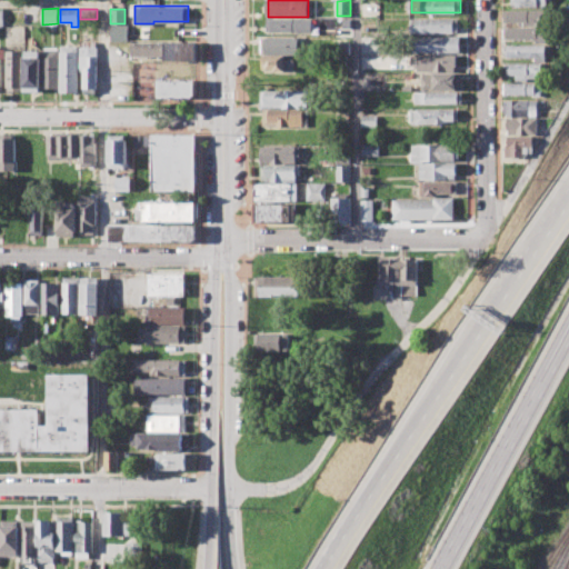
[(503,10),(548,9),(548,26),(525,26),(525,21),(503,22),(503,10)]
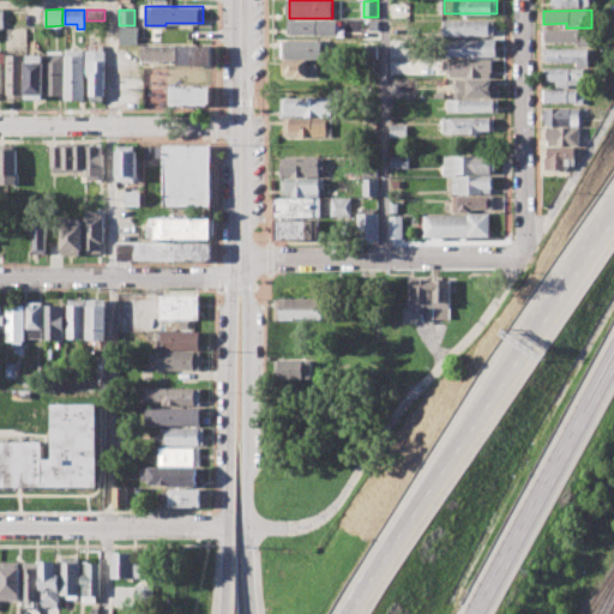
[(288,19),(337,20),(336,35),(288,34),(288,19)]
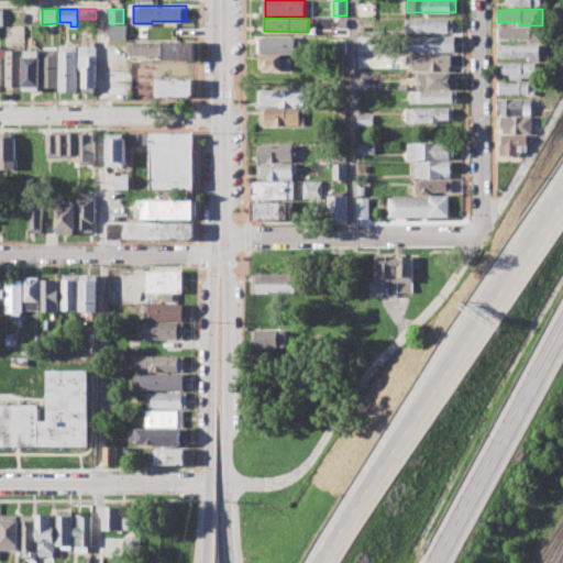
[(339,18),(348,18),(348,28),(340,29),(339,18)]
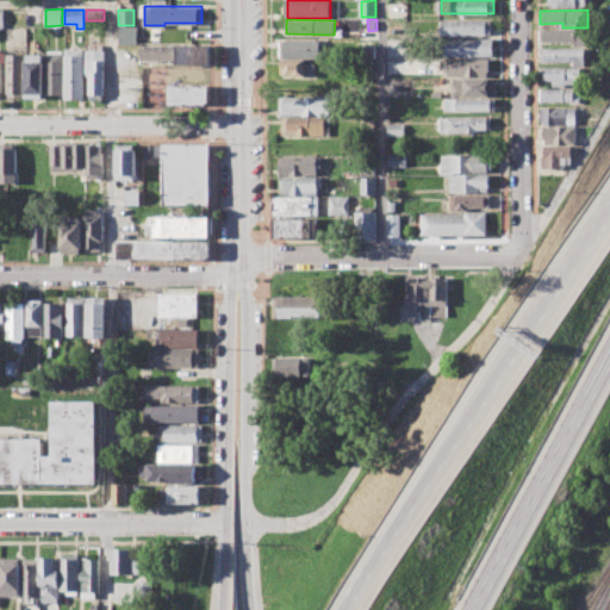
[(442,20),(490,20),(490,35),(442,35),(442,20)]
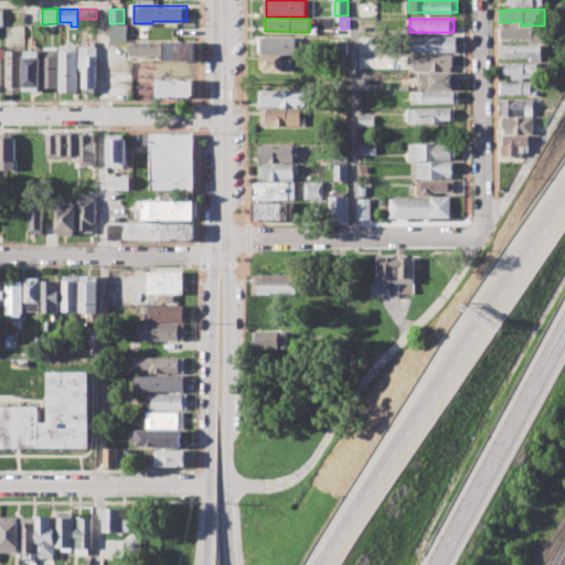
[(110,24),(127,24),(127,41),(110,41),(110,24)]
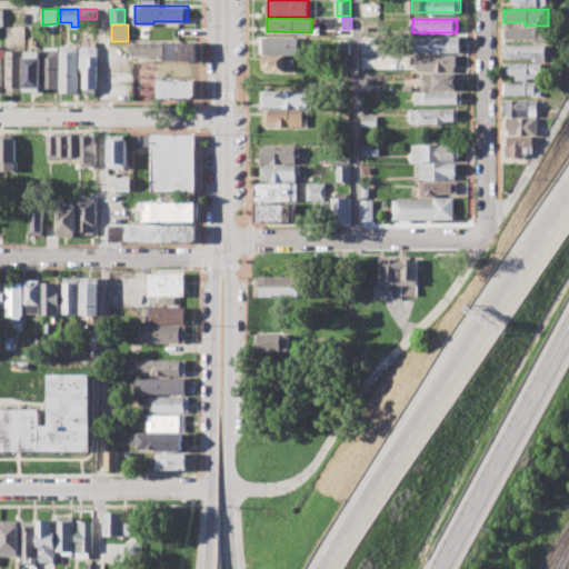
[(503,27),(539,27),(539,29),(547,29),(547,42),(536,42),(536,38),(503,39),(503,27)]
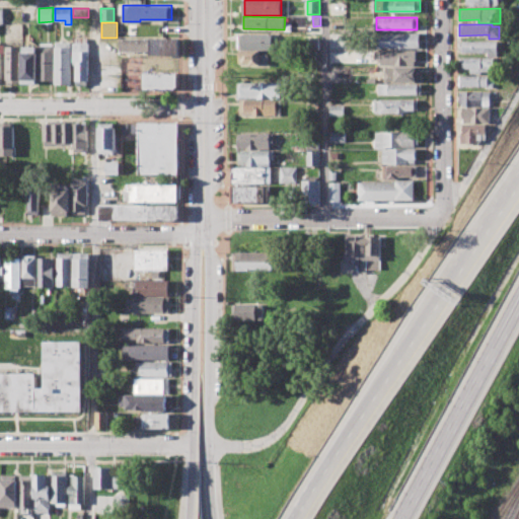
[(380,32),(420,32),(420,48),(380,48),(380,32)]
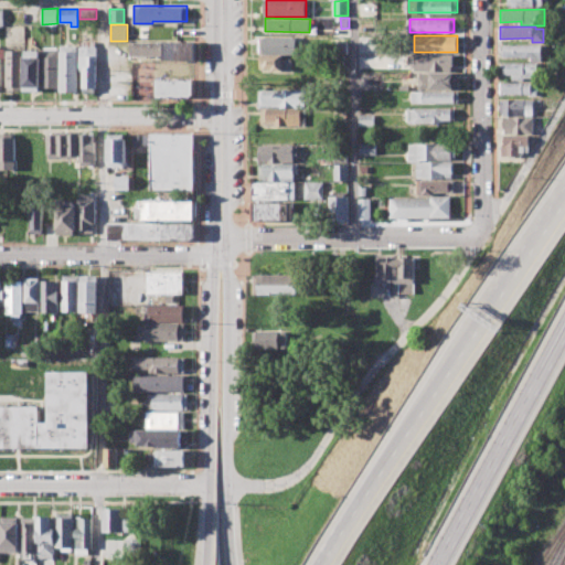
[(259,53),(259,36),(300,36),(300,53),(259,53)]
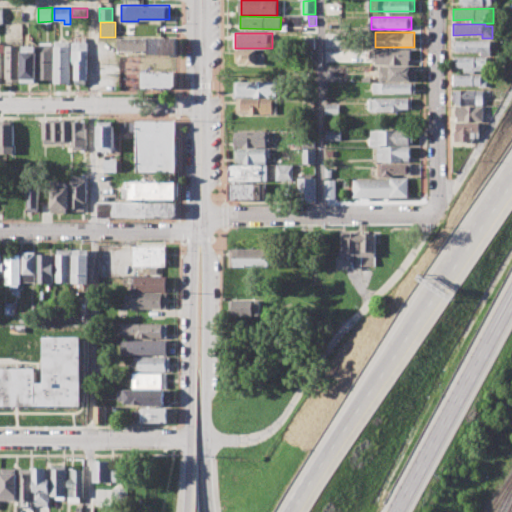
[(75,82),(75,61),(73,61),(73,37),(87,37),(87,82),(75,82)]
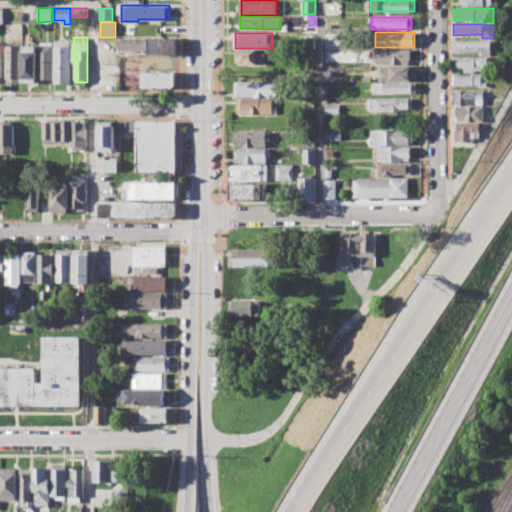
[(118,38),(176,38),(176,56),(148,56),(148,50),(118,50),(118,38)]
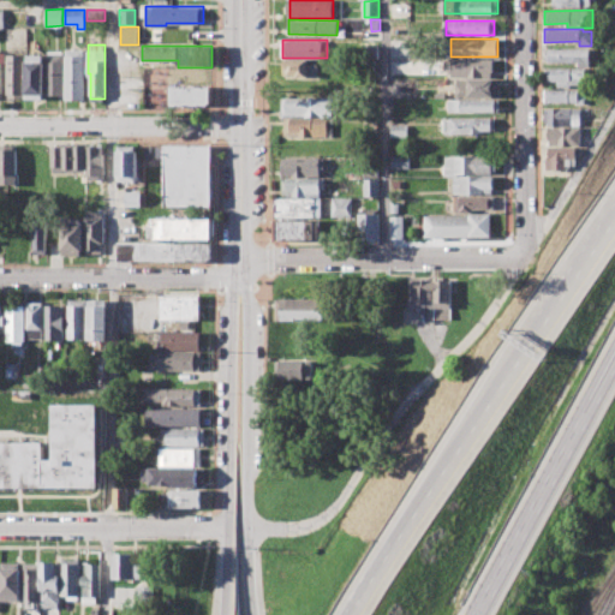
[(363,46),(378,46),(378,58),(363,58),(363,46)]
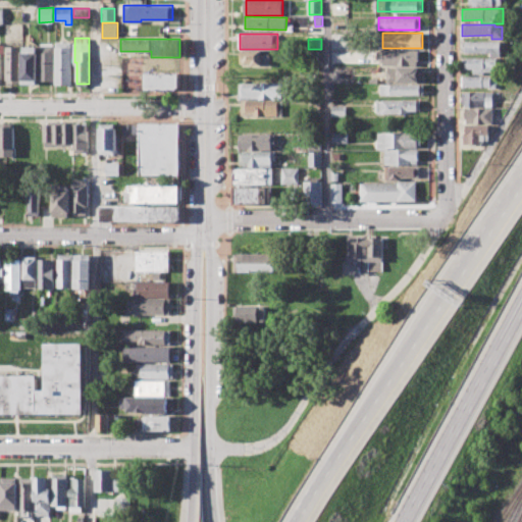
[(462,42),(501,41),(501,56),(490,56),(490,52),(462,52),(462,42)]
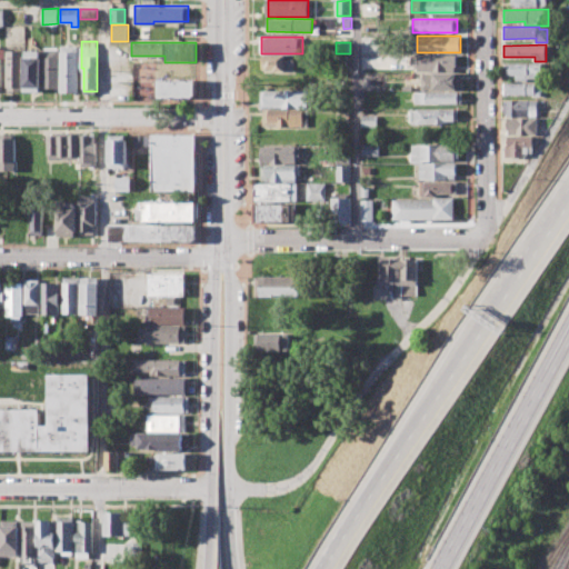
[(62,91),(61,46),(78,46),(78,91),(62,91)]
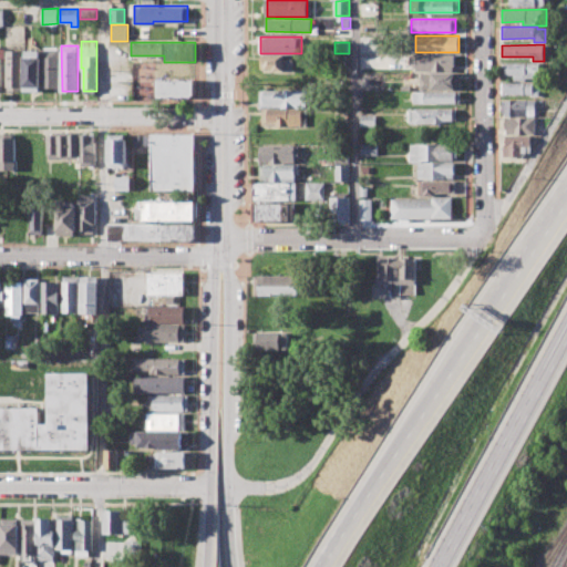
[(43,88),(42,48),(59,48),(59,86),(43,88)]
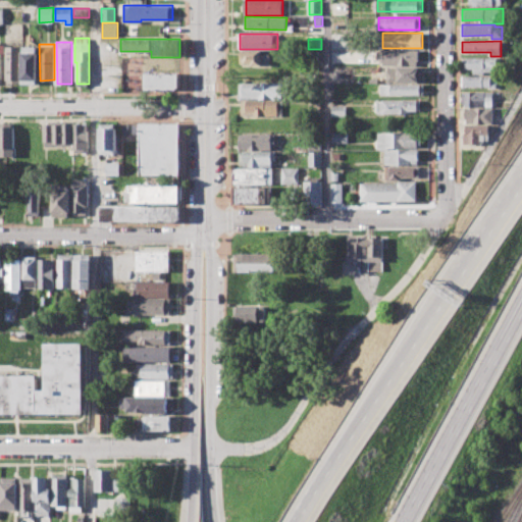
[(6,83),(6,46),(20,46),(20,83),(6,83)]
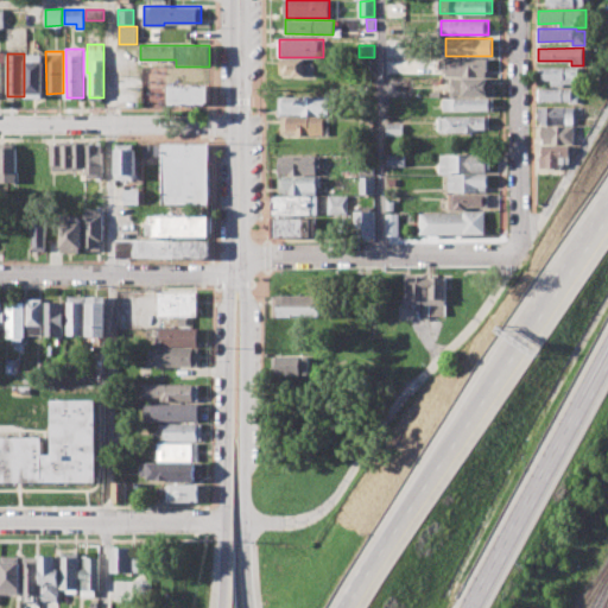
[(26,96),(26,55),(43,55),(43,96),(26,96)]
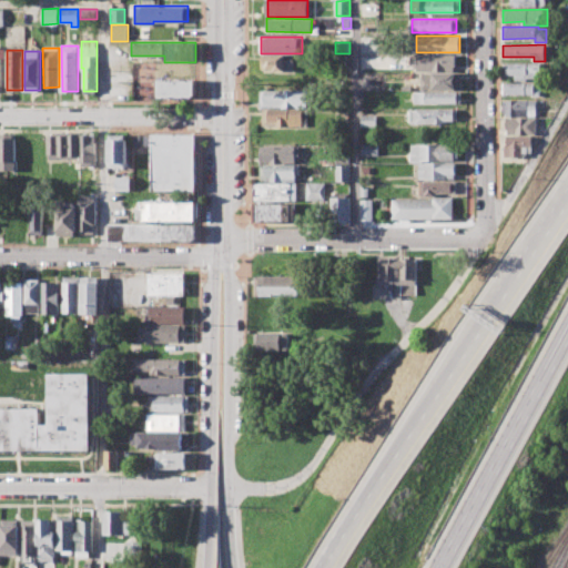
[(411,56),(454,54),(454,71),(417,71),(417,66),(411,66),(411,56)]
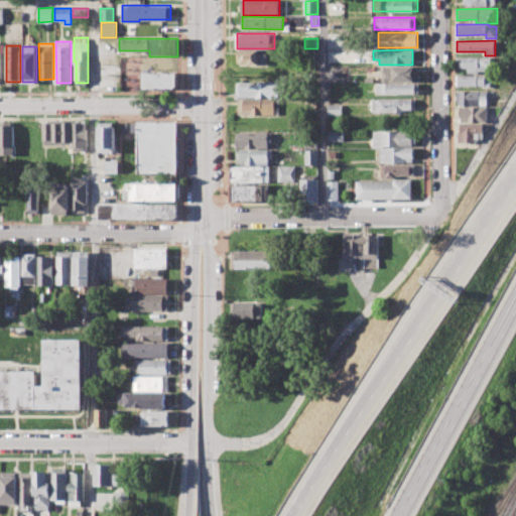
[(237,50),(259,50),(259,53),(267,53),(267,66),(236,66),(237,50)]
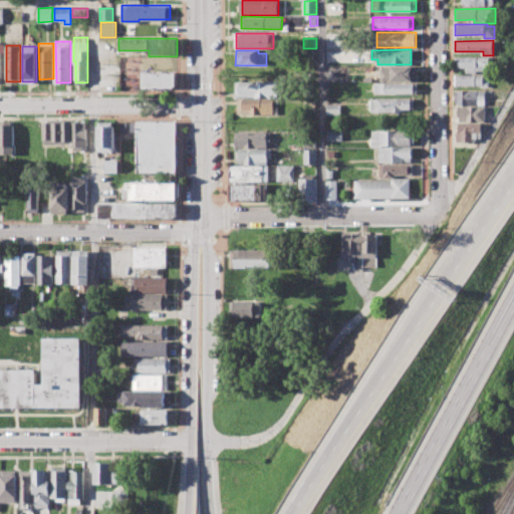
[(456,56),(490,56),(490,69),(478,69),(478,72),(466,72),(466,67),(456,67),(456,56)]
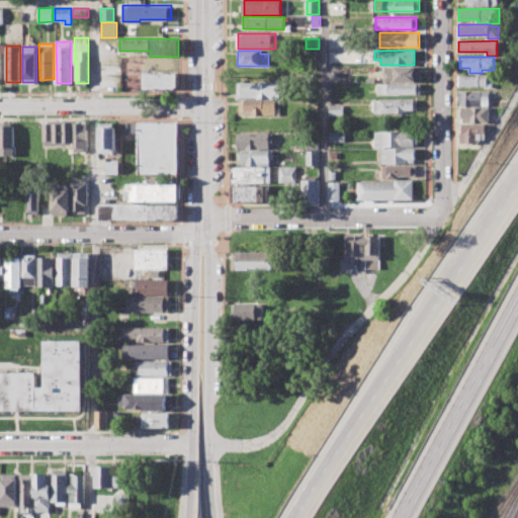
[(384,67),(416,67),(416,81),(384,81),(384,67)]
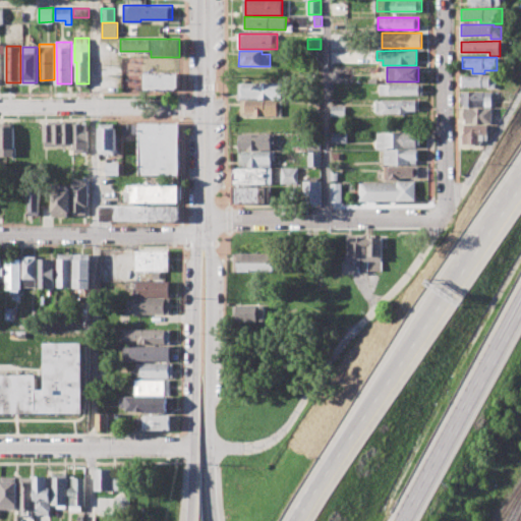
[(145,73),(179,73),(179,85),(176,89),(145,90),(145,73)]
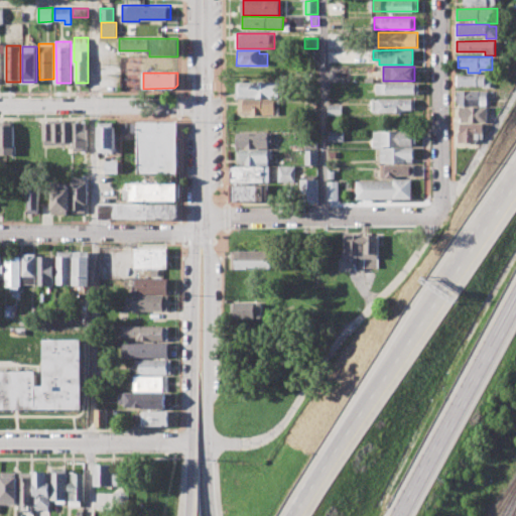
[(457,75),(491,75),(491,88),(483,88),(483,85),(457,85),(457,75)]
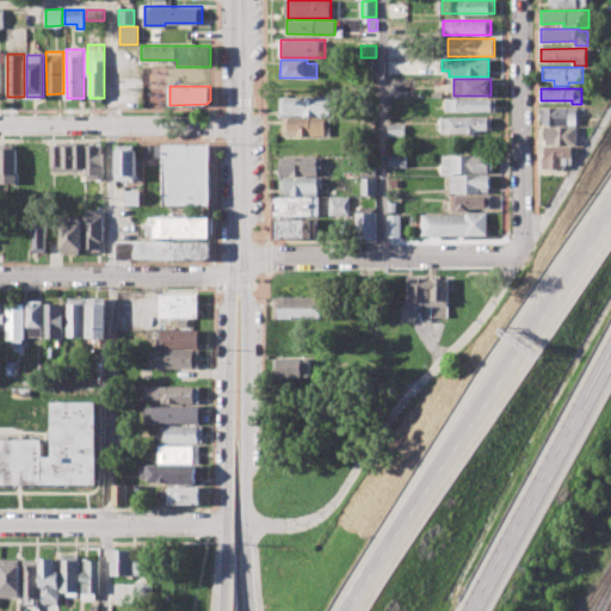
[(281,97),(337,98),(337,116),(279,116),(281,97)]
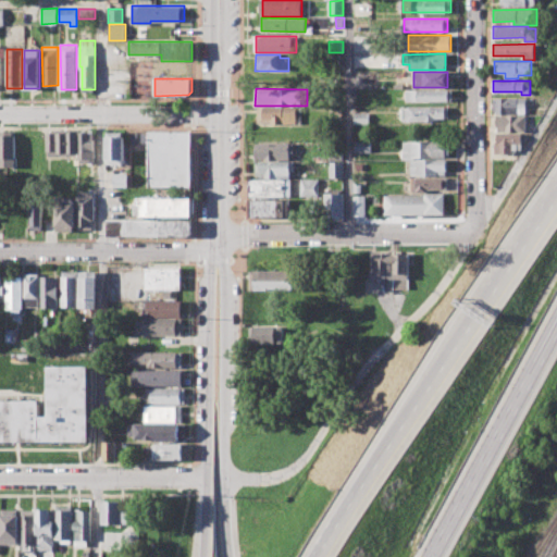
[(407,89),(452,89),(452,100),(407,101),(407,89)]
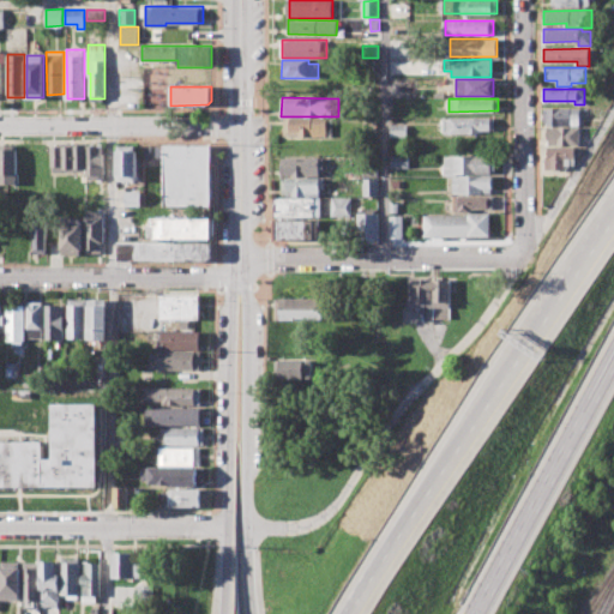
[(543,108),(582,108),(582,125),(543,125),(543,108)]
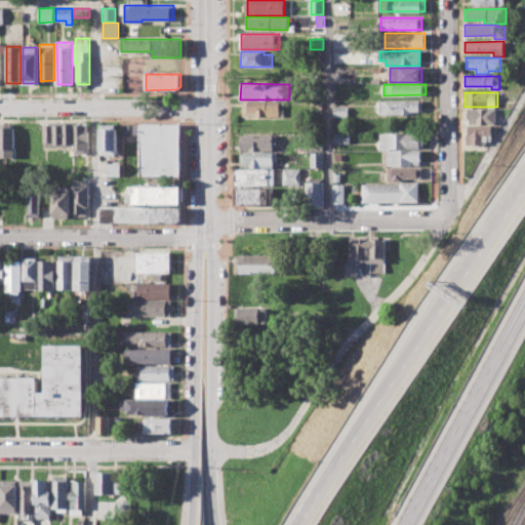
[(379,101),(422,101),(422,111),(410,111),(410,114),(379,114),(379,101)]
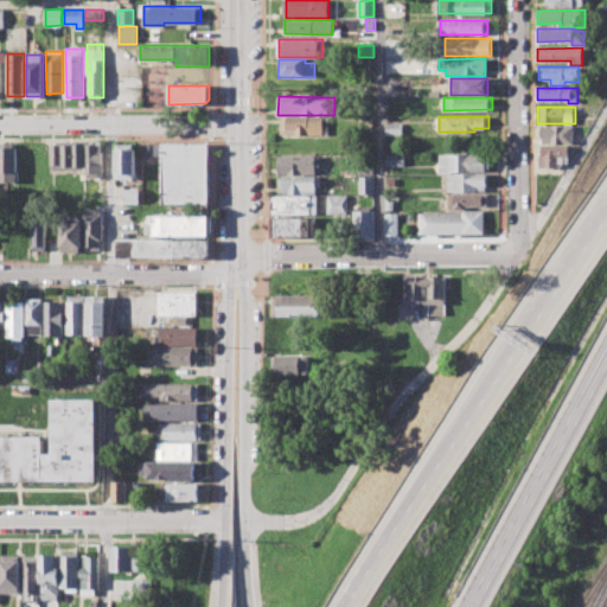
[(281,117),(323,117),(323,134),(281,134),(281,117)]
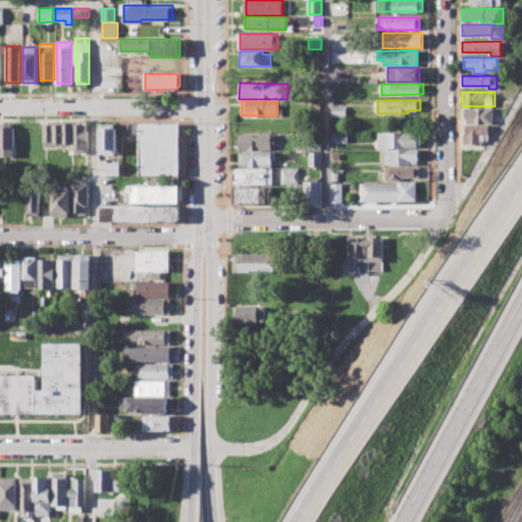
[(332,105),(346,105),(346,116),(332,116),(332,105)]
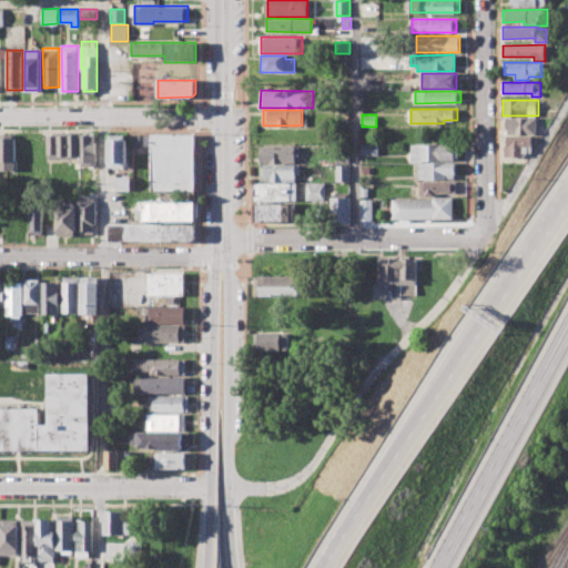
[(507,118),(507,134),(537,134),(537,118),(507,118)]
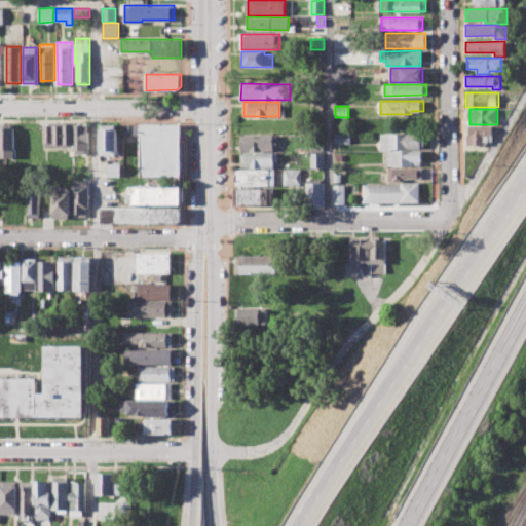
[(0,157),(0,123),(13,123),(13,157),(0,157)]
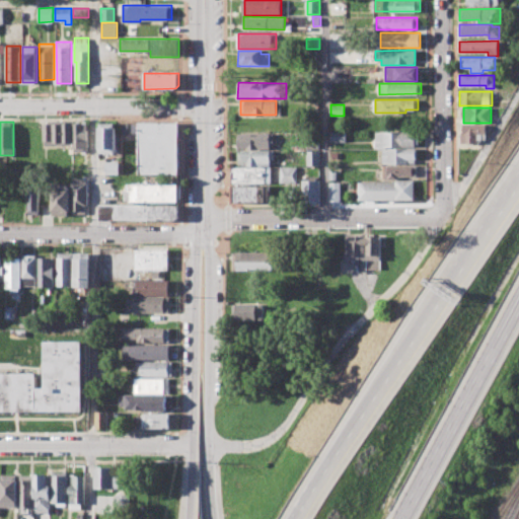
[(43,144),(43,124),(71,123),(71,144),(43,144)]
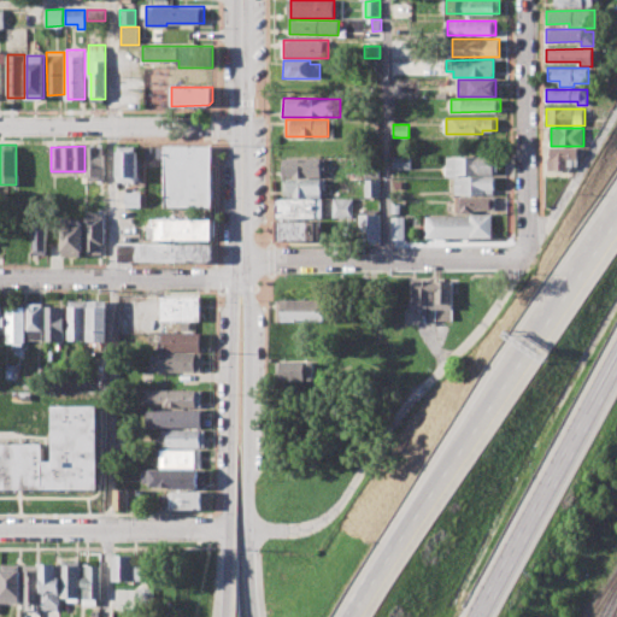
[(88,181),(88,146),(104,146),(104,180),(88,181)]
